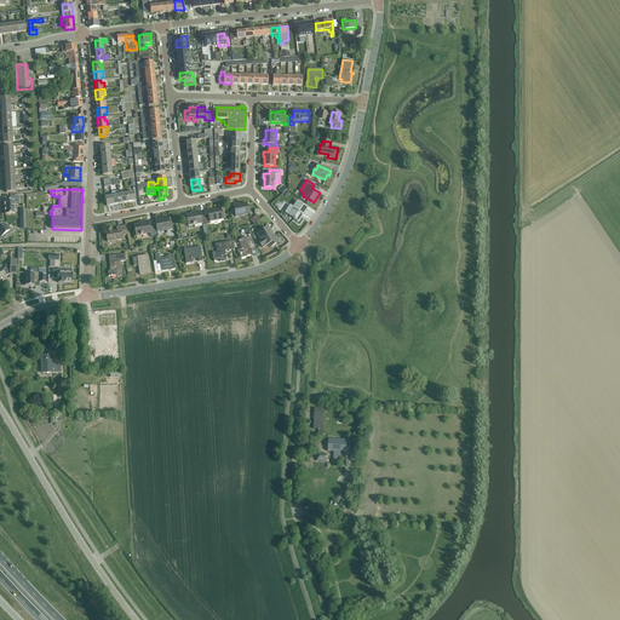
[(10,201),(4,201),(5,214),(15,214),(15,204),(19,204),(18,196),(10,196),(10,201)]
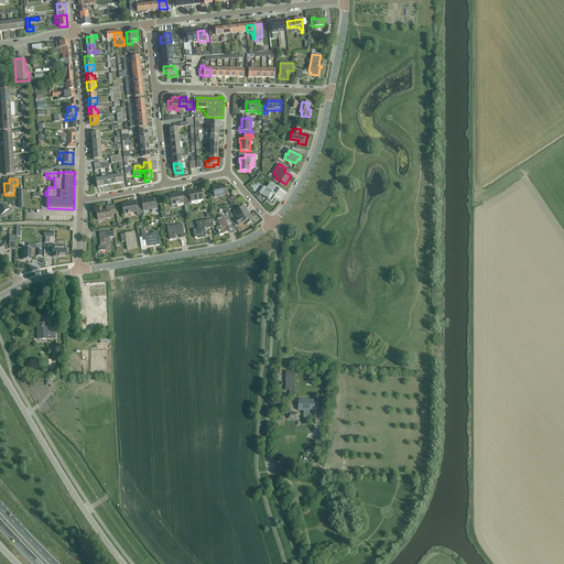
[(260,194),(263,196),(272,202),(280,190),(270,184),(267,190),(264,187),(260,194)]
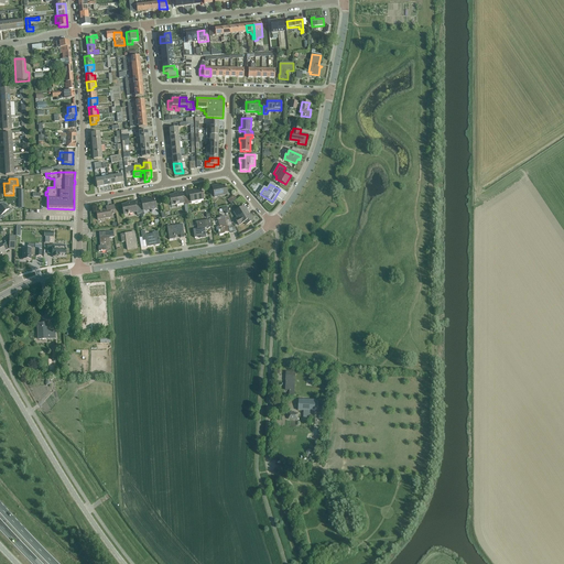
[(212,186),(214,197),(227,195),(225,185),(217,187),(216,185),(212,186)]
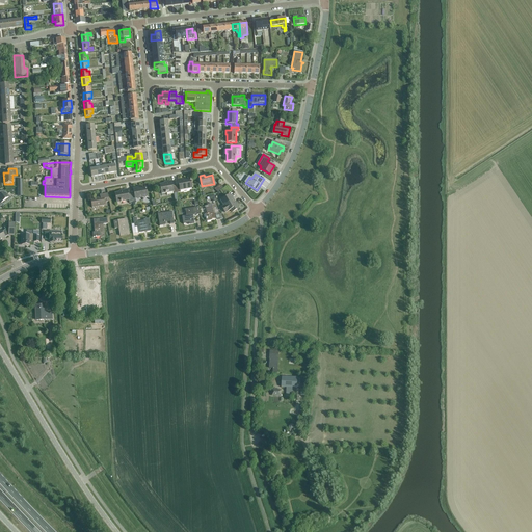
[(179,185),(176,186),(177,192),(180,192),(180,190),(191,188),(190,179),(182,181),(182,180),(178,180),(179,185)]
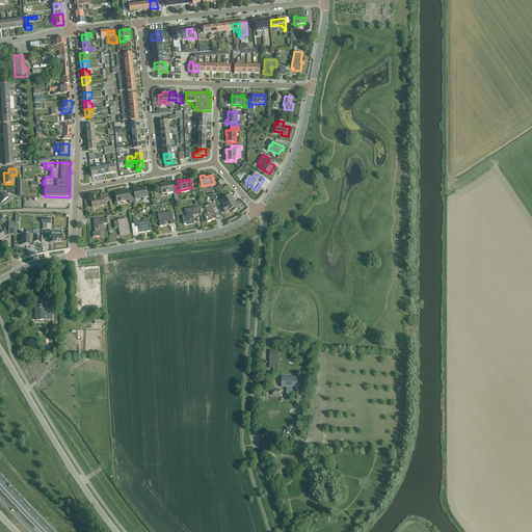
[(177,192),(176,186),(173,186),(171,181),(167,182),(167,184),(159,185),(161,193),(173,191),(174,193),(177,192)]
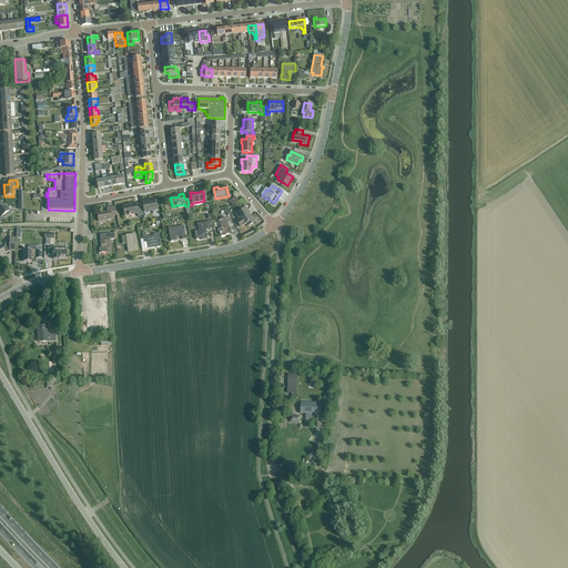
[(143,206),(140,208),(141,215),(142,215),(144,214),(144,213),(144,212),(156,210),(154,201),(146,202),(145,201),(142,202),(143,206)]
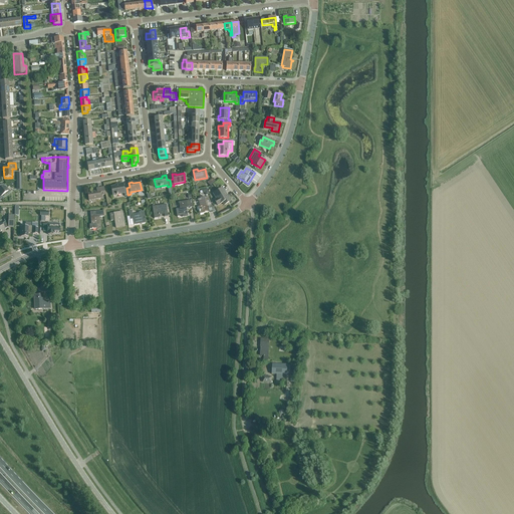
[(124,195),(127,195),(126,188),(123,188),(122,184),(118,185),(118,186),(111,187),(112,196),(123,194),(124,195)]
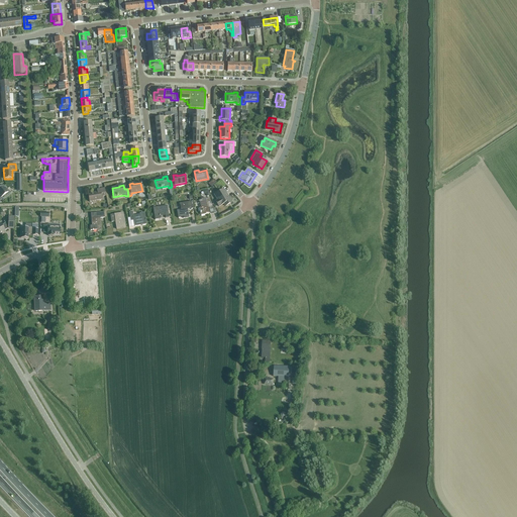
[(0,201),(10,194),(6,188),(5,189),(3,186),(2,187),(2,186),(0,187),(0,201)]
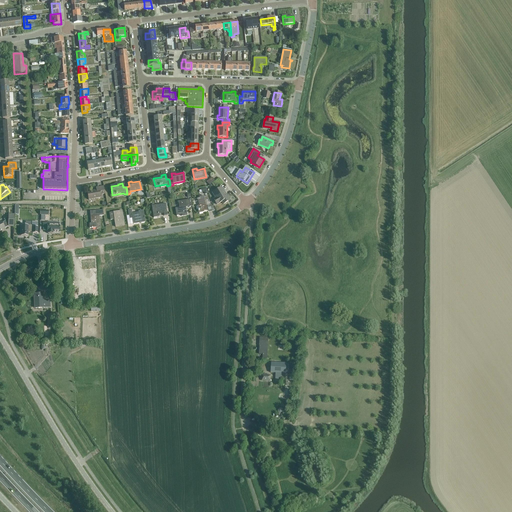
[(105,194),(105,192),(104,186),(96,188),(96,190),(87,192),(88,200),(101,198),(101,195),(105,194)]
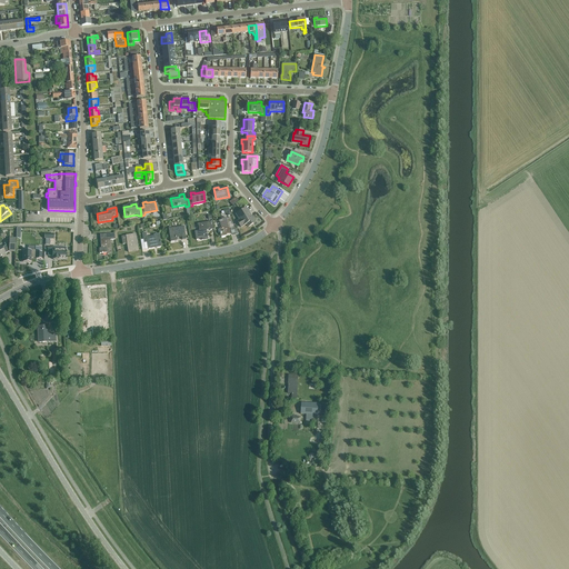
[(255,221),(250,213),(247,208),(237,213),(242,221),(239,223),(241,228),(247,223),(249,227),(253,223),(252,222),(255,221)]
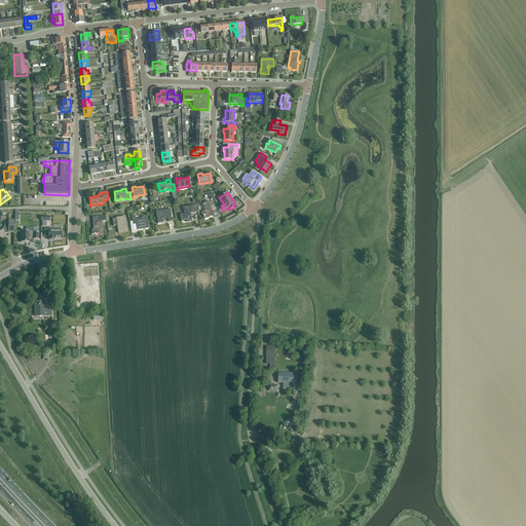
[(204,202),(204,203),(203,204),(204,211),(202,212),(204,219),(214,217),(212,212),(216,211),(215,208),(214,208),(213,202),(210,202),(210,201),(204,202)]
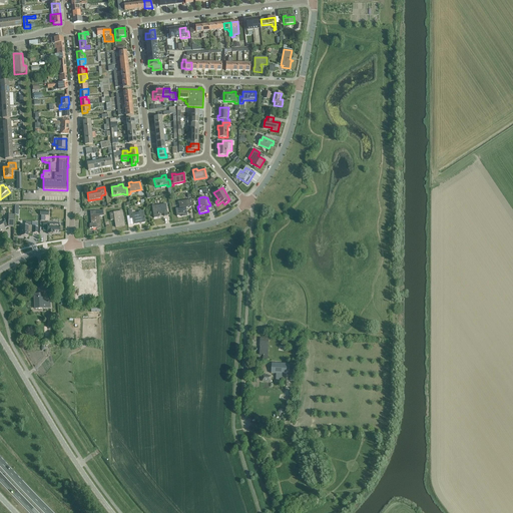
[(186,207),(192,206),(191,199),(179,201),(180,209),(176,209),(177,216),(182,215),(183,216),(187,215),(186,207)]
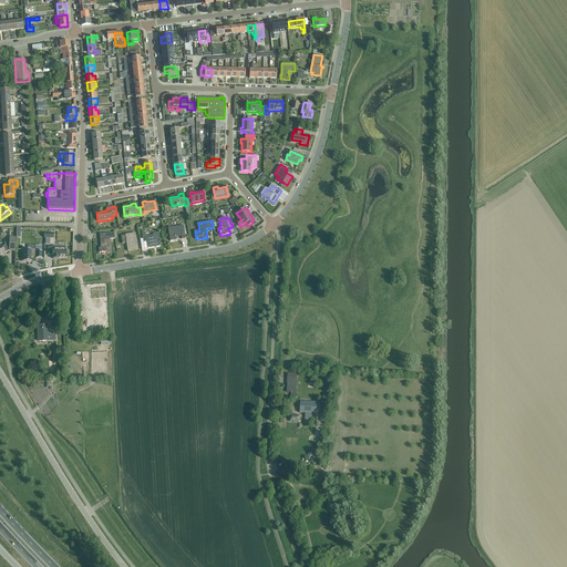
[(182,239),(185,238),(184,225),(168,228),(171,240),(176,240),(176,236),(182,235),(182,239)]
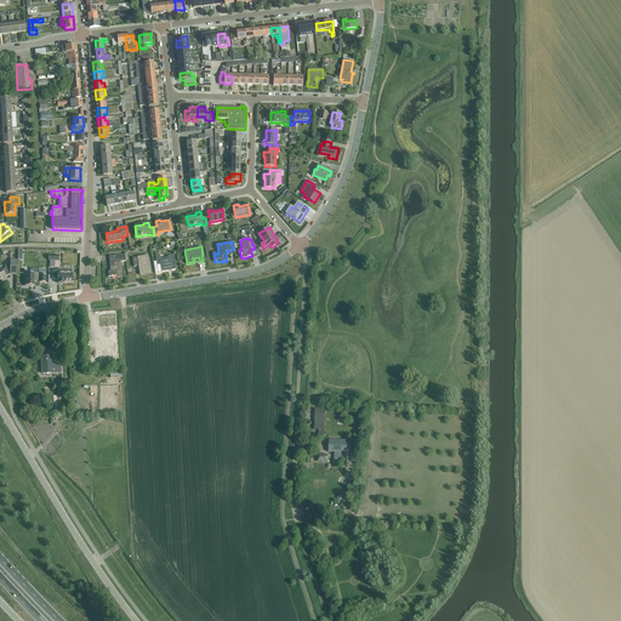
[(161,265),(163,272),(176,269),(174,256),(169,256),(169,258),(160,260),(159,254),(155,255),(158,266),(161,265)]
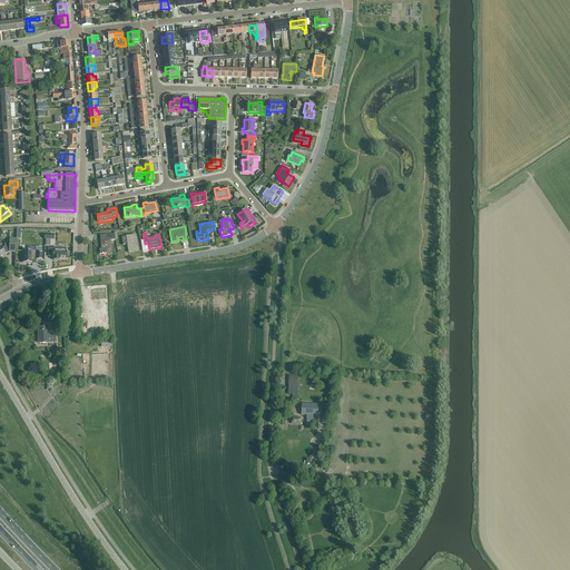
[(110,241),(116,241),(115,234),(106,234),(107,237),(105,237),(105,241),(101,241),(102,248),(99,248),(100,254),(107,254),(107,255),(111,255),(110,241)]
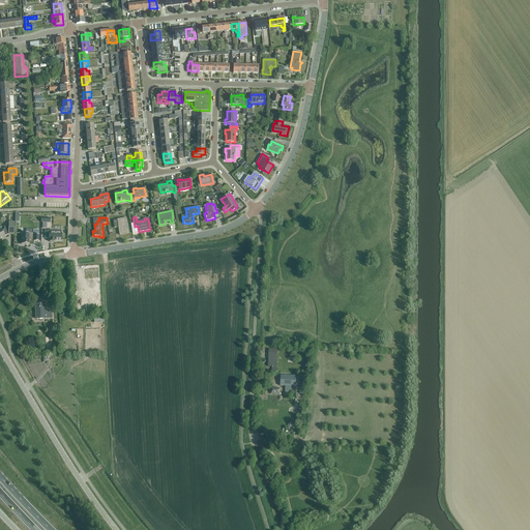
[(118,228),(119,235),(128,233),(126,217),(113,219),(114,228),(118,228)]
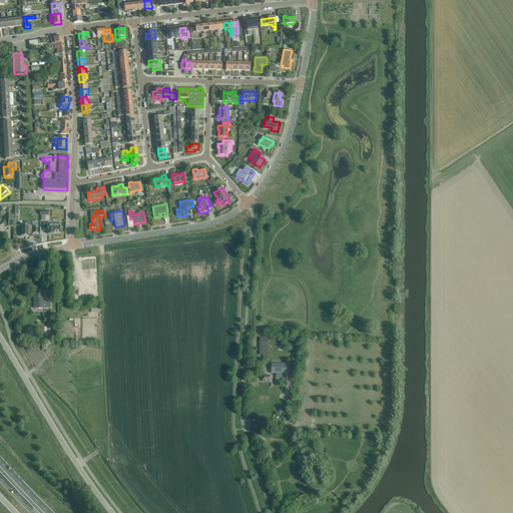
[(0,231),(5,228),(8,226),(13,226),(13,227),(14,215),(8,215),(8,217),(4,219),(5,221),(2,223),(1,222),(0,222),(0,231)]
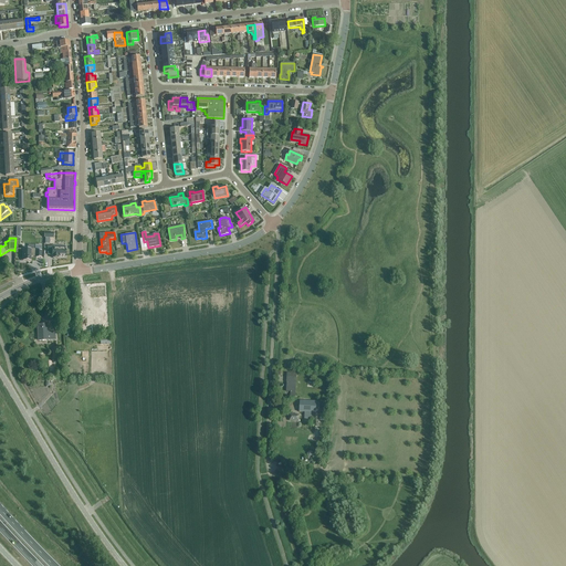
[(35,245),(34,250),(23,249),(23,261),(31,261),(31,257),(35,257),(35,258),(41,258),(42,245),(35,245)]
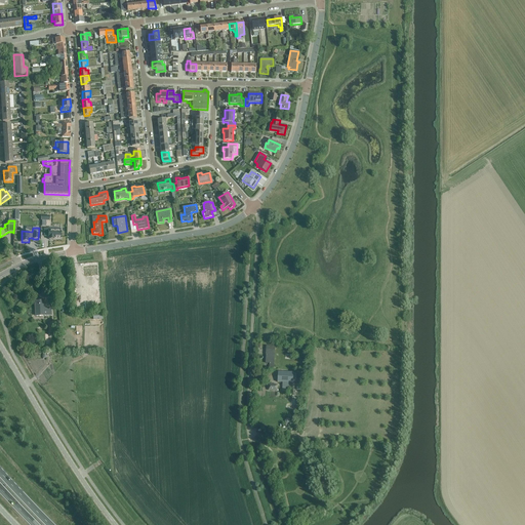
[(62,239),(62,232),(61,232),(61,229),(53,228),(53,230),(49,230),(49,231),(48,231),(48,238),(49,238),(49,240),(50,240),(52,240),(53,240),(54,240),(54,238),(62,239)]
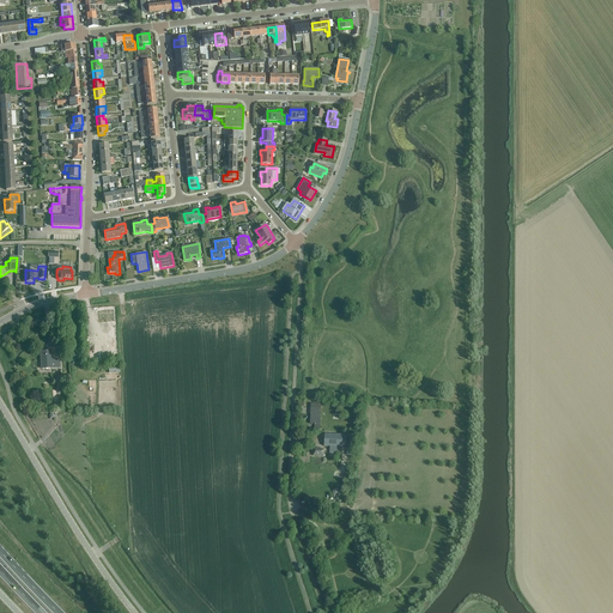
[(42,362),(42,369),(60,369),(60,360),(52,360),(52,352),(41,352),(41,362),(42,362)]
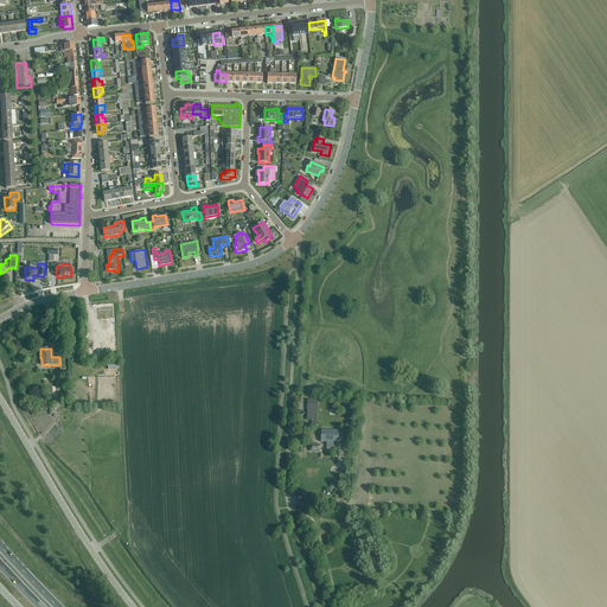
[(317,421),(318,401),(308,401),(307,410),(308,410),(307,420),(312,421),(312,426),(317,426),(317,421)]
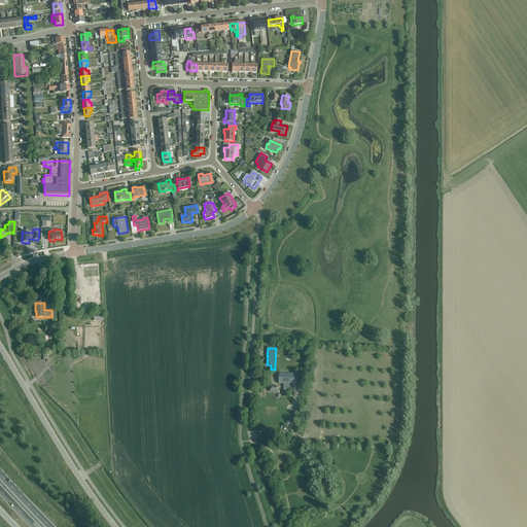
[(283,390),(293,390),(294,375),(279,374),(279,384),(284,384),(283,390)]
